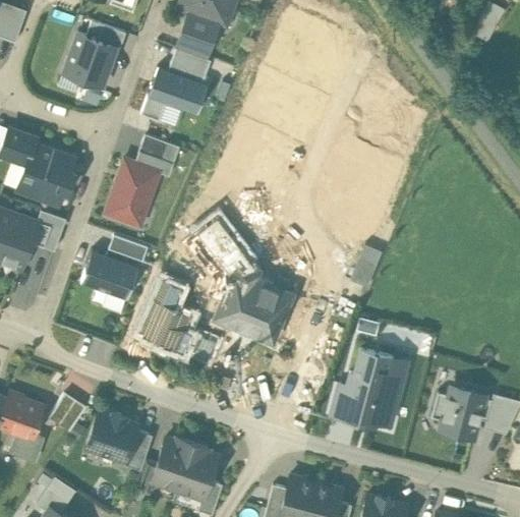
[(236,0),(183,0),(190,13),(191,14),(187,25),(211,34),(215,22),(227,26),(236,0)]
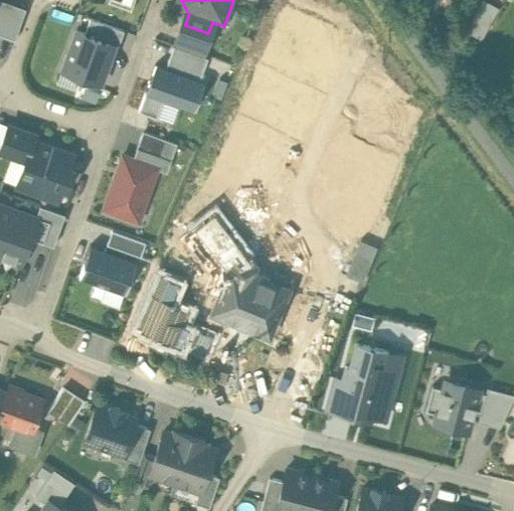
[(469,35),(486,40),(496,6),(479,1),(469,35)]
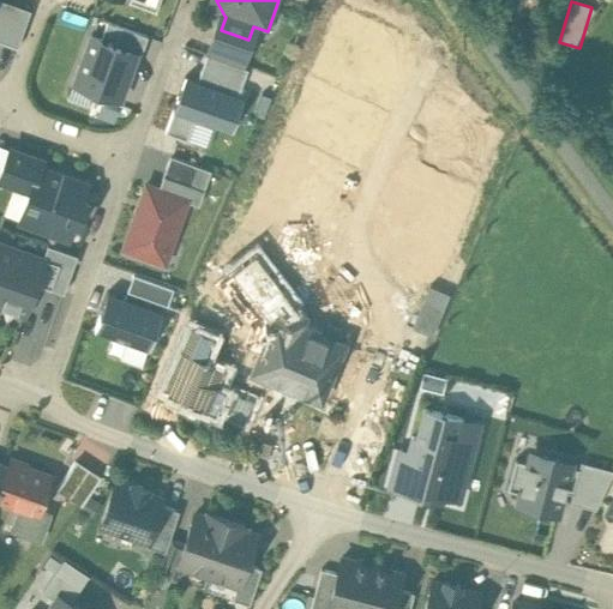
[(109,26),(102,44),(136,56),(143,38),(109,26)]
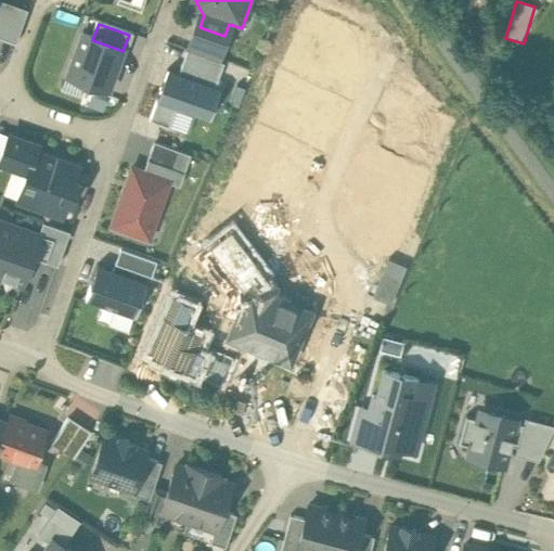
[(200,27),(197,27),(188,53),(219,64),(229,38),(224,36),(200,27)]
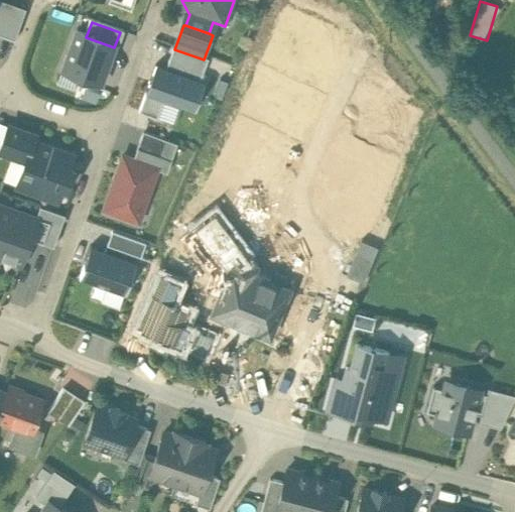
[(125,34),(120,32),(114,47),(115,47),(107,72),(112,73),(125,34)]
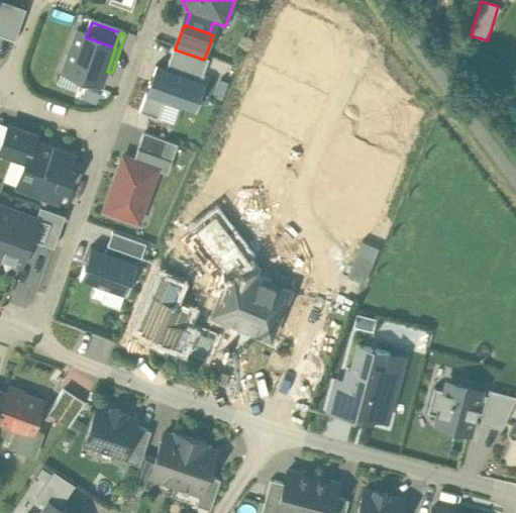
[(64,74),(102,87),(107,72),(115,47),(114,47),(86,37),(78,34),(64,74)]
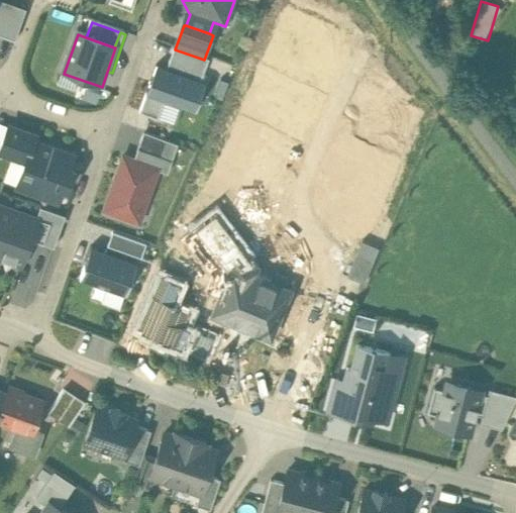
[(168,72),(202,84),(209,63),(204,60),(175,49),(168,72)]
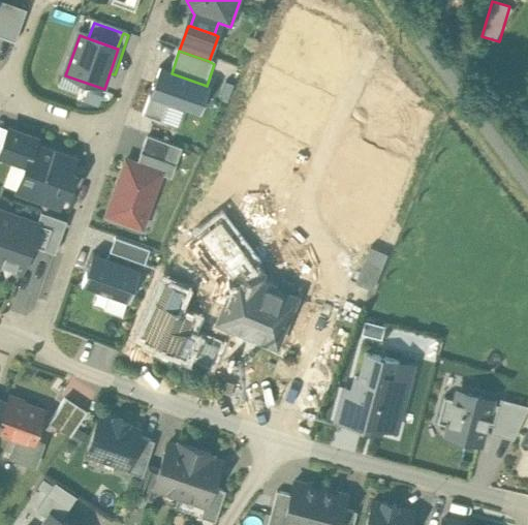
[(160,69),(150,98),(151,99),(169,105),(200,117),(211,88),(207,86),(172,73),(160,69)]
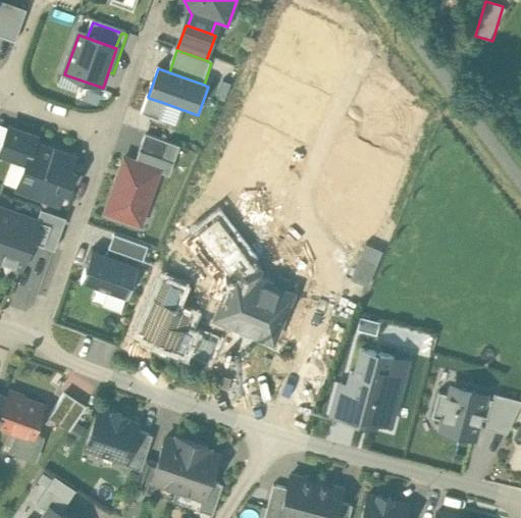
[(231,87),(223,84),(218,97),(226,99),(231,87)]
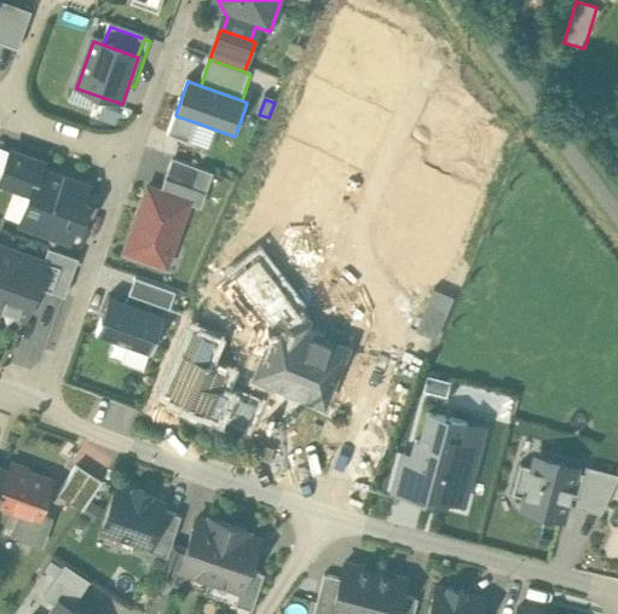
[(190,148),(198,123),(177,116),(168,138),(190,148)]
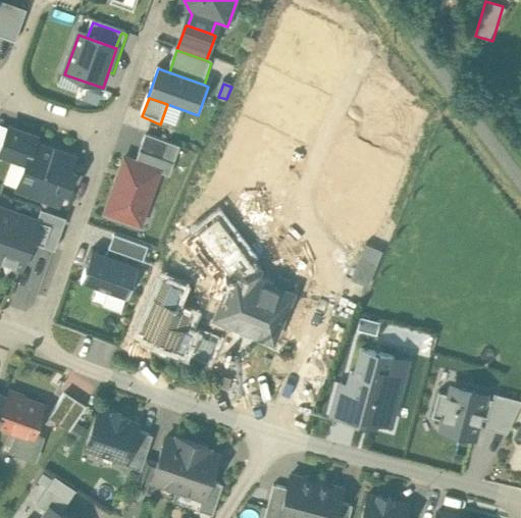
[(27,137),(9,131),(0,155),(17,161),(27,137)]
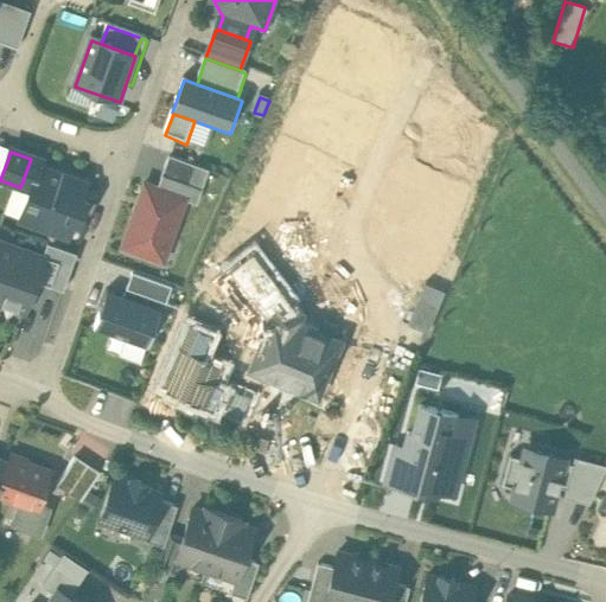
[(88,186),(42,170),(44,164),(31,159),(20,187),(31,192),(21,222),(69,238),(75,222),(80,224),(87,204),(82,203),(88,186)]
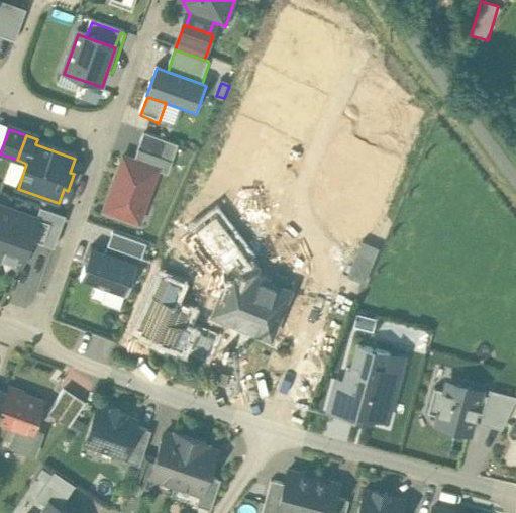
[(179,147),(144,135),(138,150),(173,163),(179,147)]
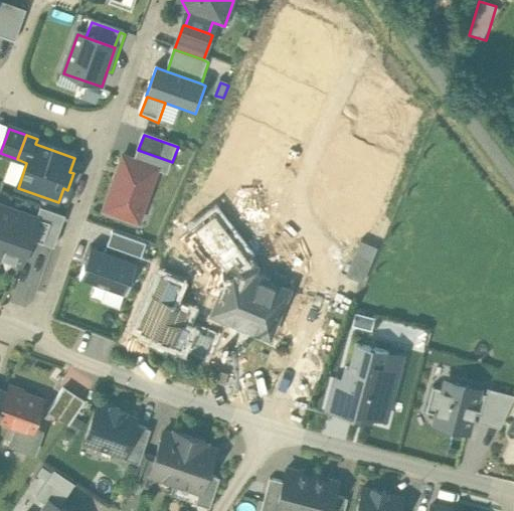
[(134,162),(124,158),(105,211),(119,216),(121,211),(141,218),(157,172),(167,175),(172,162),(138,150),(134,162)]
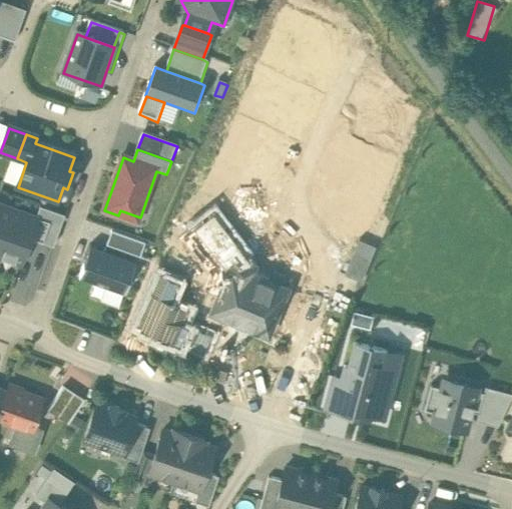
[(0,251),(16,208),(0,202),(0,251)]
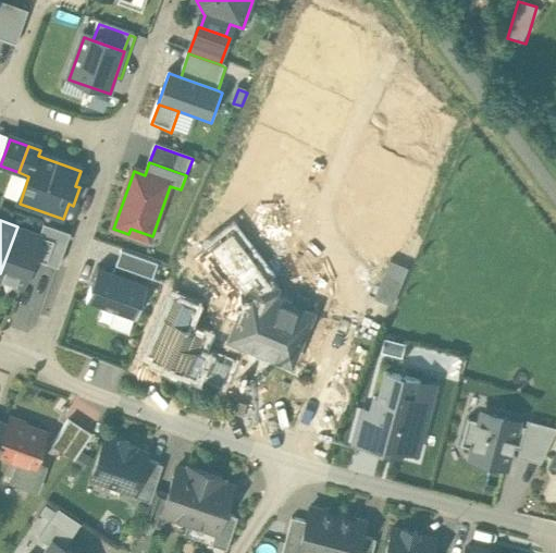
[(45,235),(35,260),(59,269),(72,234),(45,224),(40,234),(45,235)]
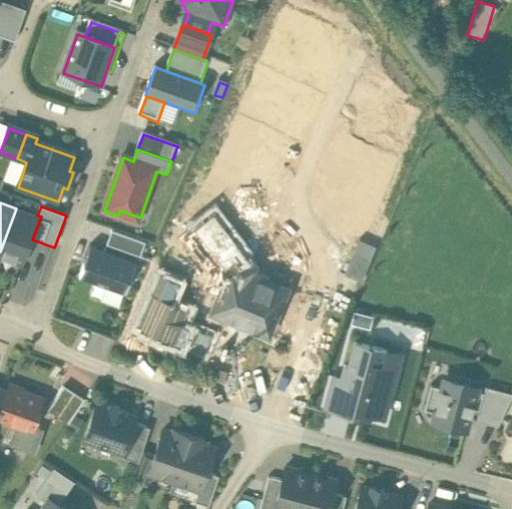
[(37,215),(16,208),(0,251),(0,258),(23,266),(32,239),(41,216),(37,215)]
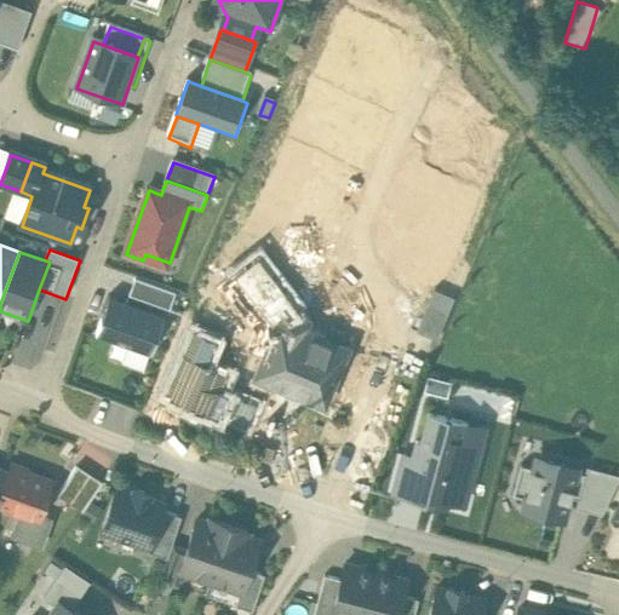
[(350,357),(305,339),(309,329),(258,264),(234,282),(274,333),(274,343),(257,383),(327,413),(350,357)]
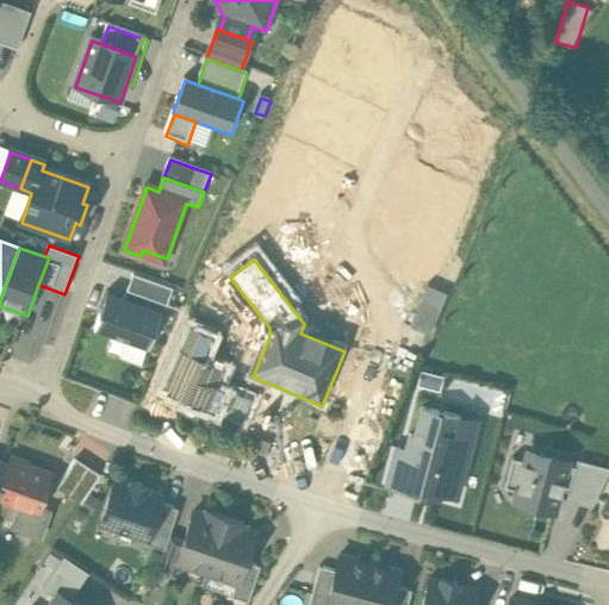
[(422,300),(429,285),(401,272),(393,288),(422,300)]
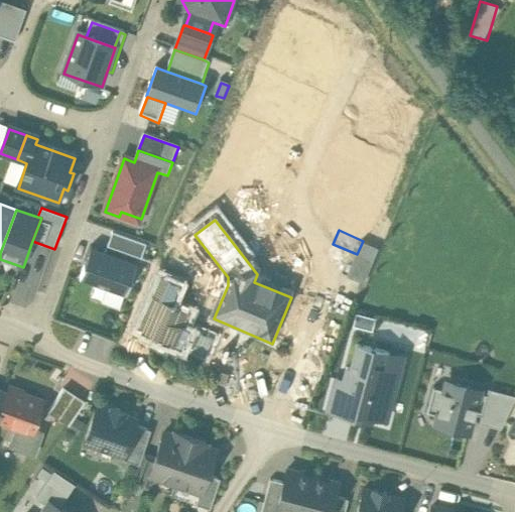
[(147,247),(113,235),(108,249),(142,261),(147,247)]
